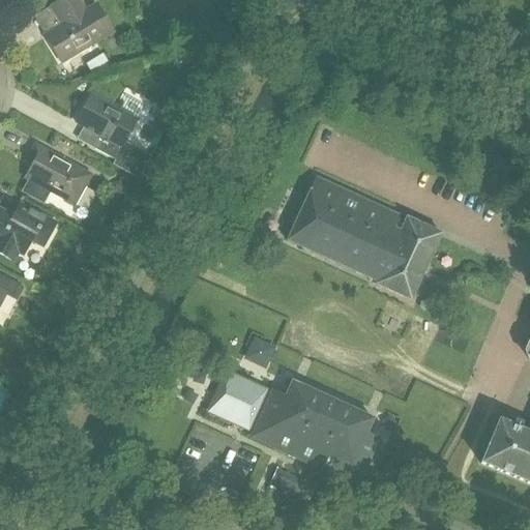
[(86,0),(59,0),(51,5),(62,25),(45,35),(61,62),(113,31),(95,4),(86,9),(82,3),(86,0)]
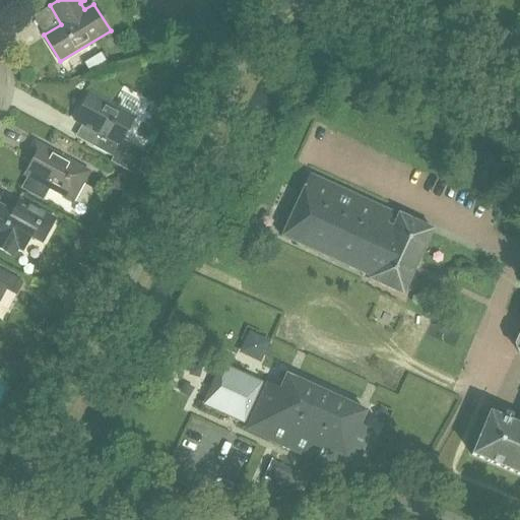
[(121,140),(134,116),(88,91),(74,118),(100,132),(92,144),(114,156),(110,163),(136,176),(148,154),(121,140)]
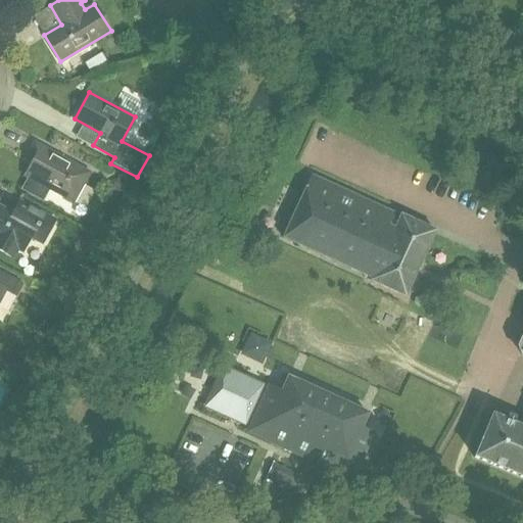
[(74,201),(90,172),(34,141),(27,154),(34,157),(24,175),(74,201)]
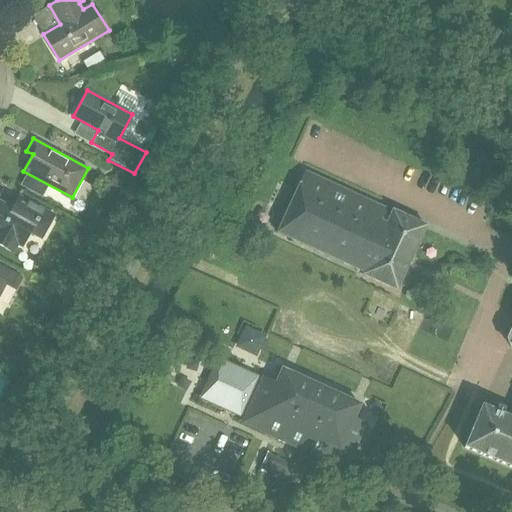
[(125,186),(131,174),(119,167),(112,179),(125,186)]
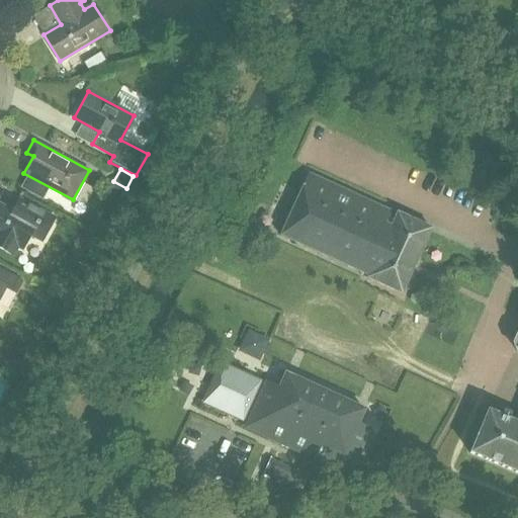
[(400,292),(430,228),(397,212),(396,214),(310,176),(282,235),(367,274),(366,277),(400,292)]
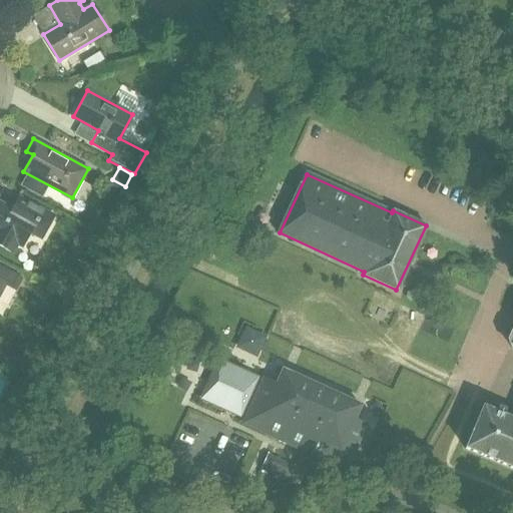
[(41,237),(54,215),(28,201),(21,213),(0,201),(0,245),(14,253),(19,244),(22,246),(30,231),(41,237)]
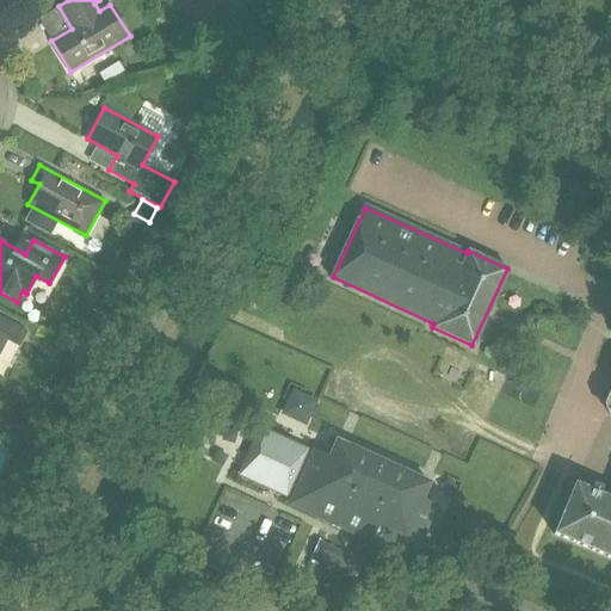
[(17,344),(24,328),(0,315),(0,347),(6,338),(17,344)]
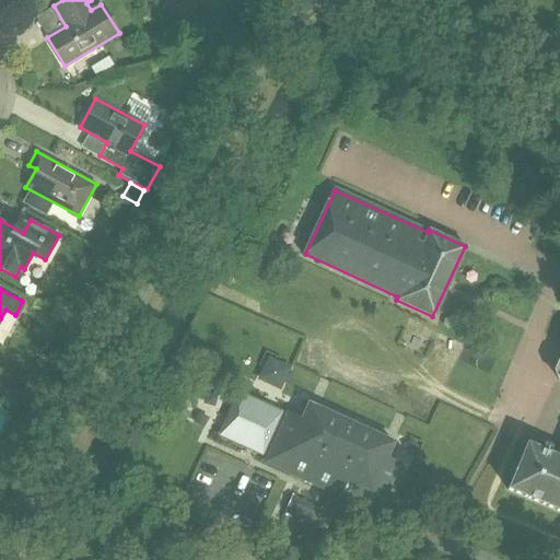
[(508,489),(559,511),(559,362),(558,363),(555,370),(558,380),(559,380),(559,446),(556,457),(526,445),(508,489)]
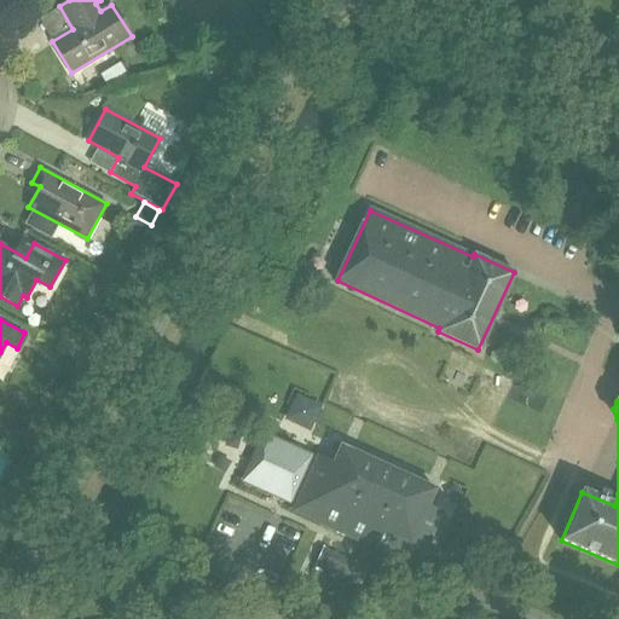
[(265,435),(243,481),(289,502),(289,501),(296,504),(294,510),(416,567),(441,513),(427,507),(433,492),(434,490),(432,489),(343,447),(340,445),(339,449),(340,449),(333,463),(318,457),(316,461),(308,458),(310,456),(265,435)]
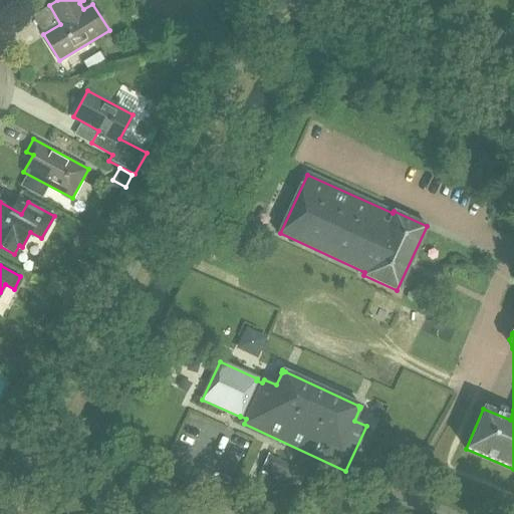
[(279,462),(267,456),(262,468),(273,473),(279,462)]
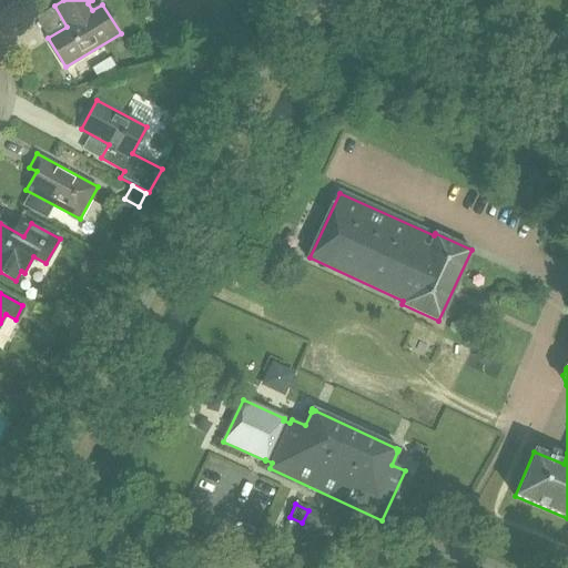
[(335,523),(323,517),(317,529),(331,535),(335,523)]
